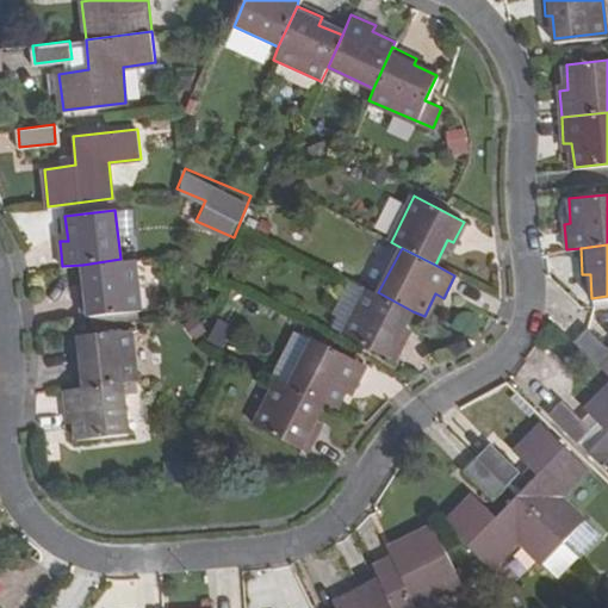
[(140,311),(135,258),(121,259),(82,265),(85,291),(80,291),(82,317),(84,324),(141,318),(140,311)]
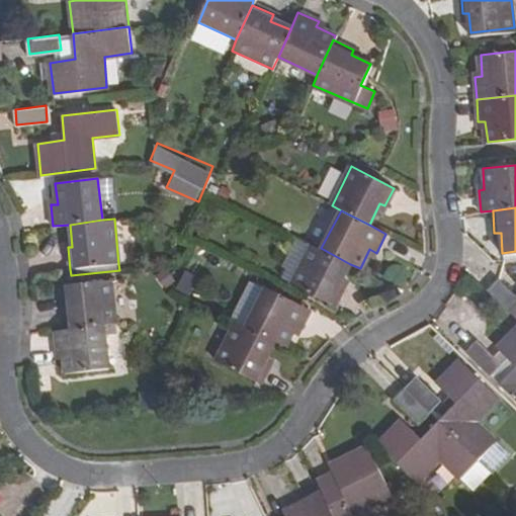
[(291,284),(312,244),(297,237),(278,278),(291,284)]
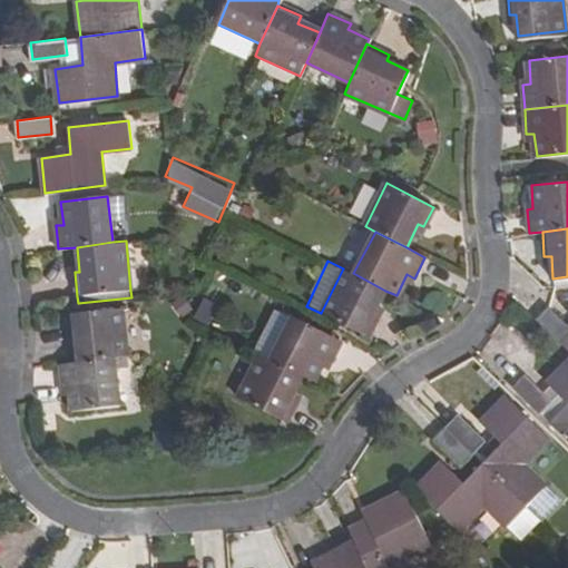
[(343,268),(321,313),(370,336),(380,315),(374,313),(385,291),(353,273),(343,268)]
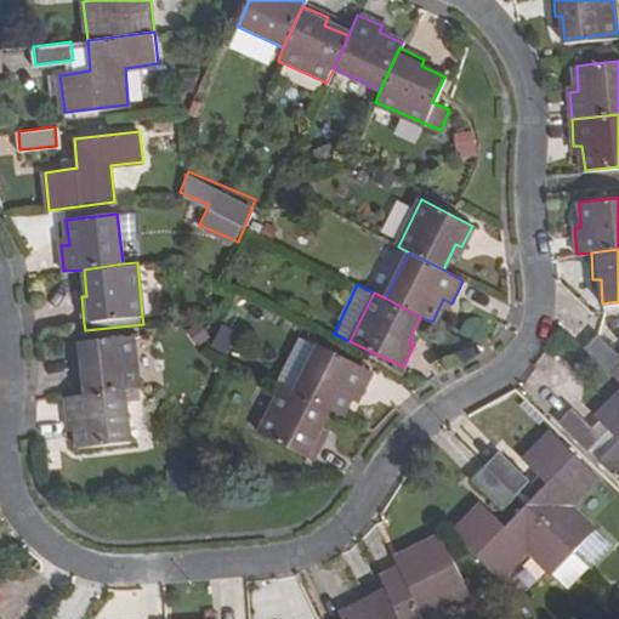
[(618,356),(596,334),(583,346),(611,374),(618,363),(618,356)]
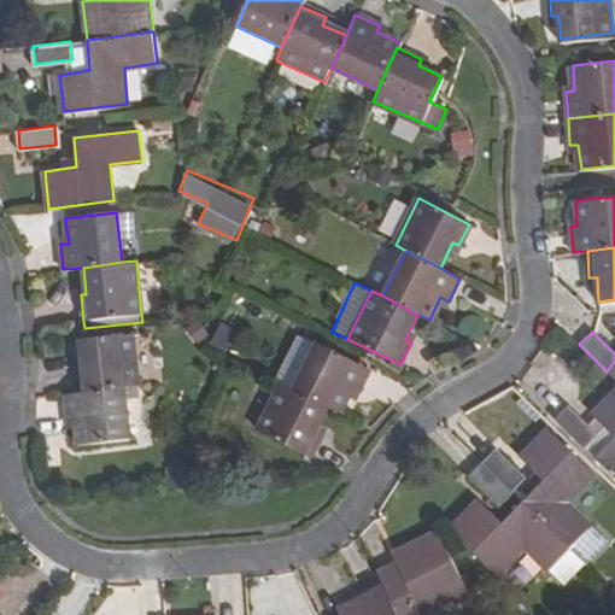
[(132,333),(80,340),(81,363),(75,364),(77,390),(123,386),(138,384),(132,333)]
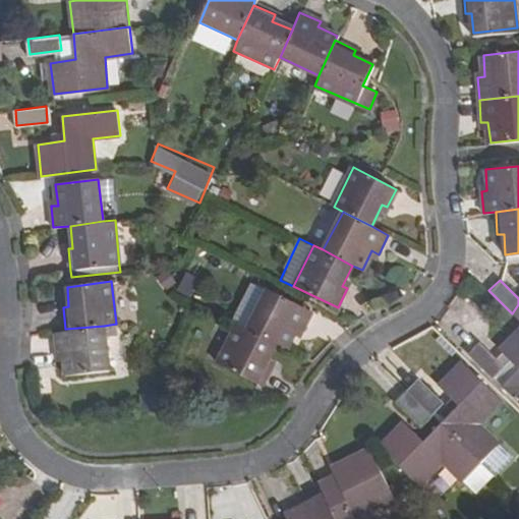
[(248,328),(268,291),(253,283),(234,322),(239,325),(248,328)]
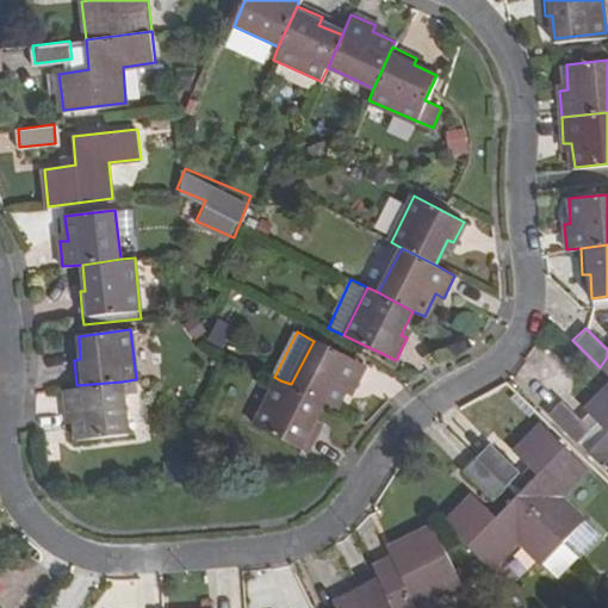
[(314,341),(291,384),(326,402),(337,409),(348,388),(354,391),(366,367),(314,341)]
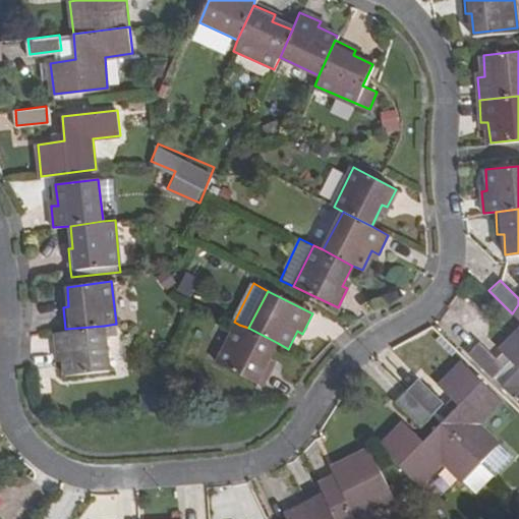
[(239,325),(220,364),(262,385),(272,366),(267,363),(278,343),(248,328),(239,325)]
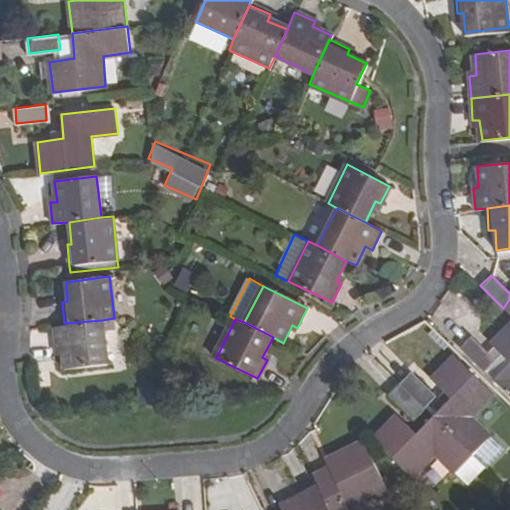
[(64,323),(52,326),(55,348),(62,348),(64,369),(106,364),(102,320),(64,323)]
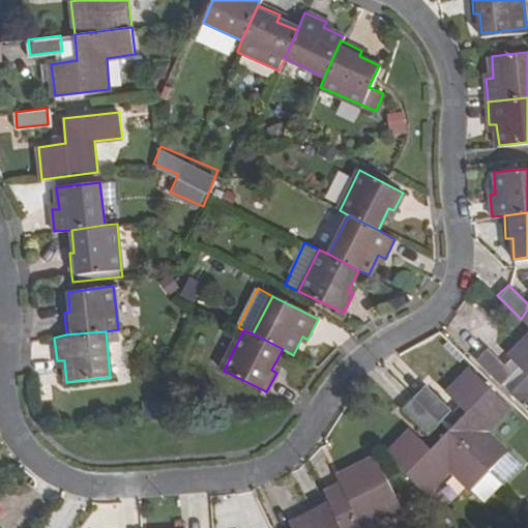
[(527,332),(506,356),(526,376),(510,392),(527,409),(527,332)]
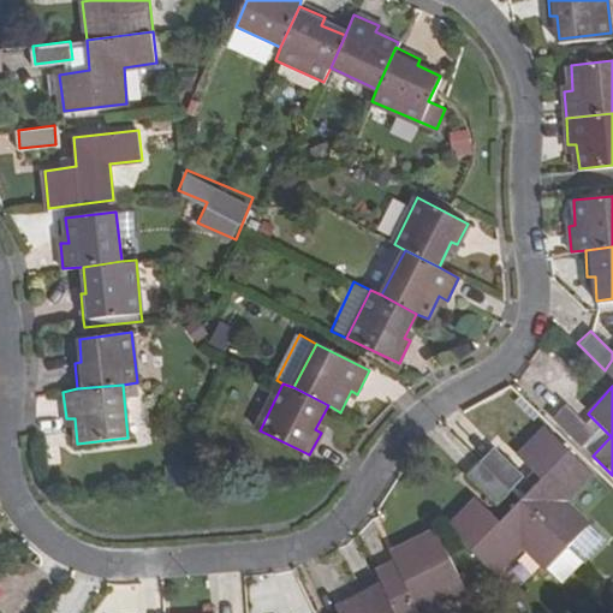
[(566,405),(554,417),(579,444),(593,430),(566,405)]
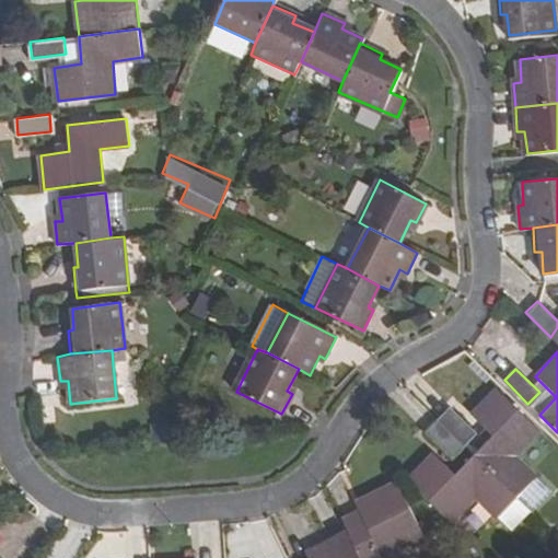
[(491,436),(475,454),(518,497),(535,477),(514,457),(539,432),(496,390),(472,416),(491,436)]
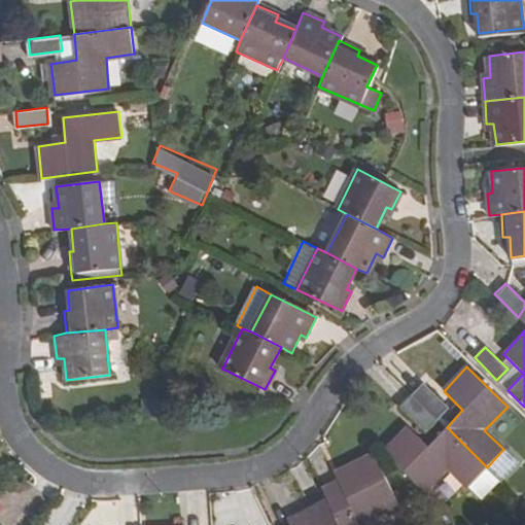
[(420,384),(411,392),(436,418),(445,409),(420,384)]
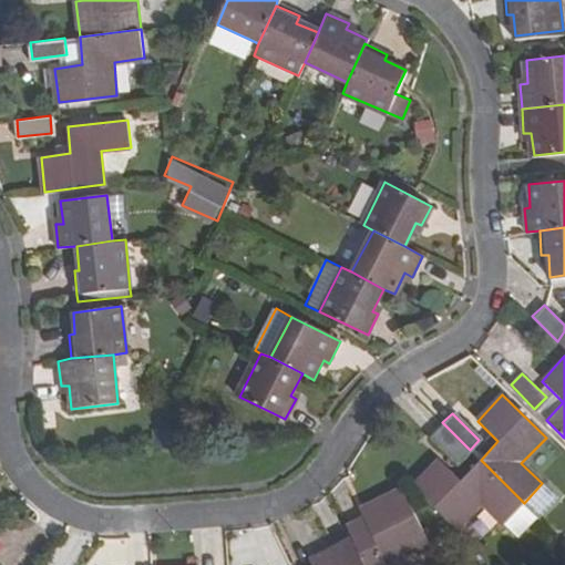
[(442,422),(431,435),(458,461),(470,450),(442,422)]
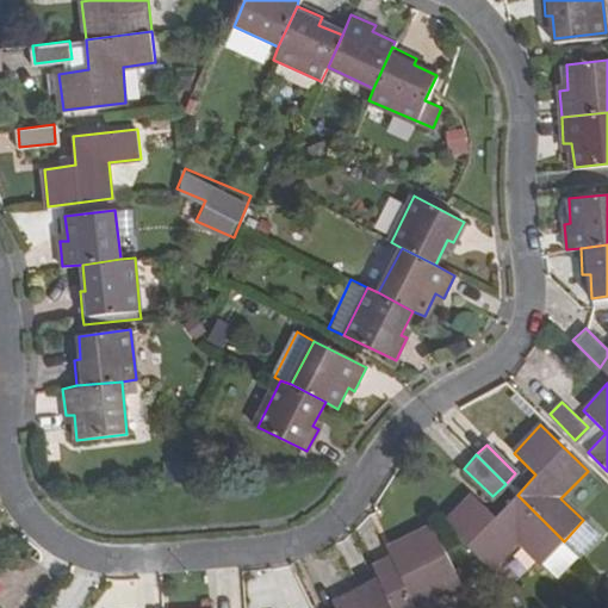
[(471,496),(446,523),(492,569),(520,540),(541,562),(564,541),(517,495),(494,517),(471,496)]
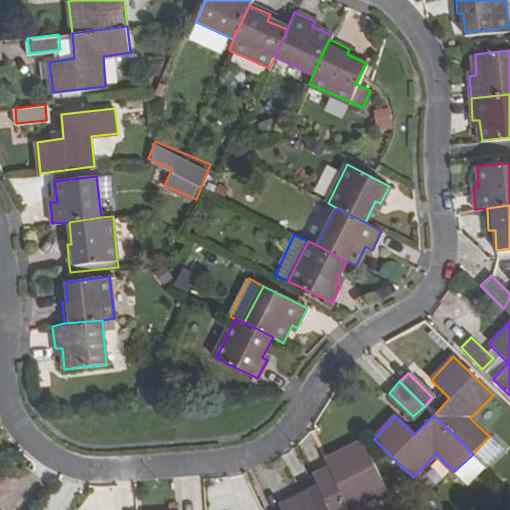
[(333,466),(314,476),(318,487),(329,509),(349,509),(388,491),(363,440),(329,456),(333,466)]
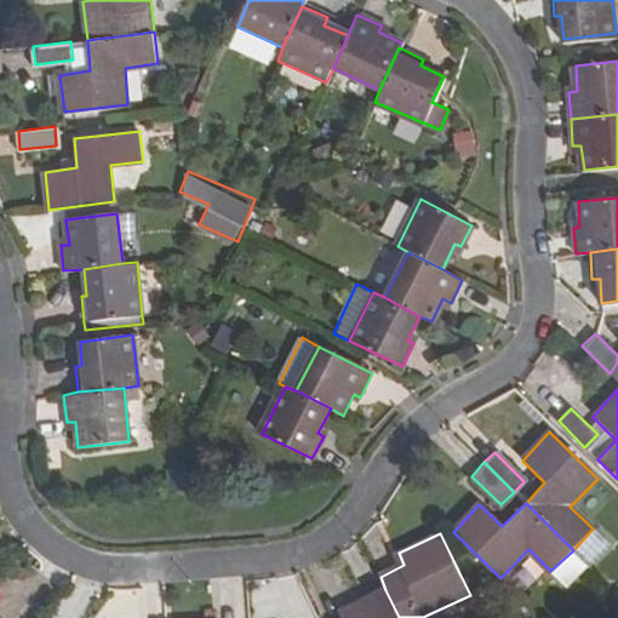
[(566,587),(588,565),(573,550),(551,571),(566,587)]
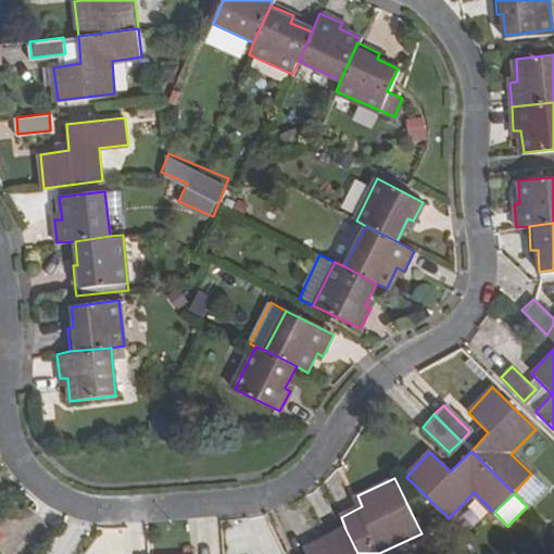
[(312,553),(357,553),(345,529),(309,546),(312,553)]
